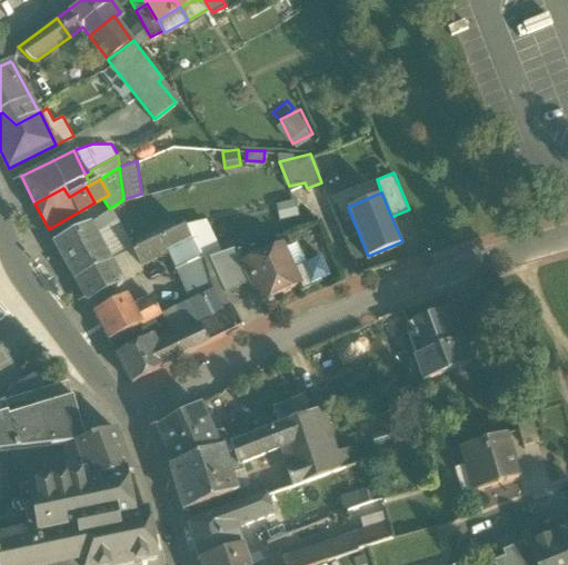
[(295,196),(276,200),(280,217),(298,212),(295,196)]
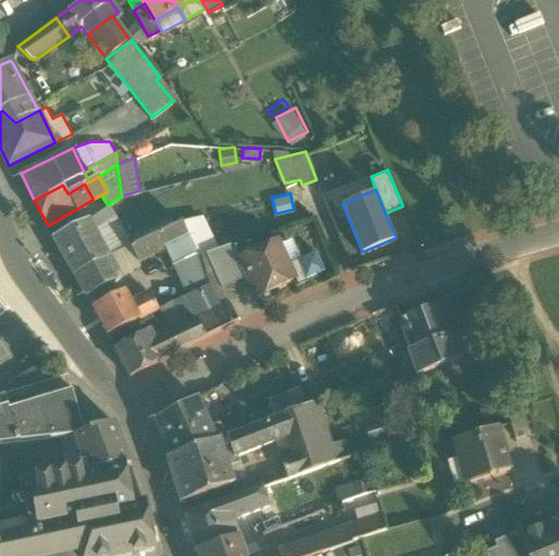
[(115,213),(109,204),(107,205),(92,216),(99,226),(115,213)]
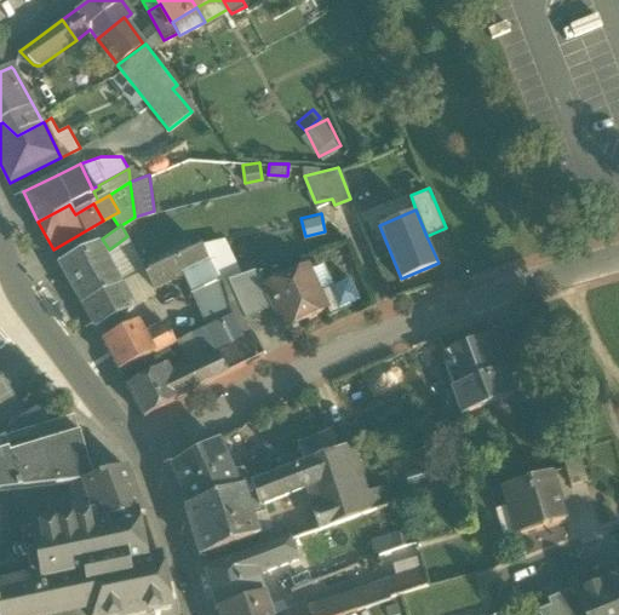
[(120,282),(144,270),(148,269),(144,262),(127,236),(109,249),(103,253),(120,282)]
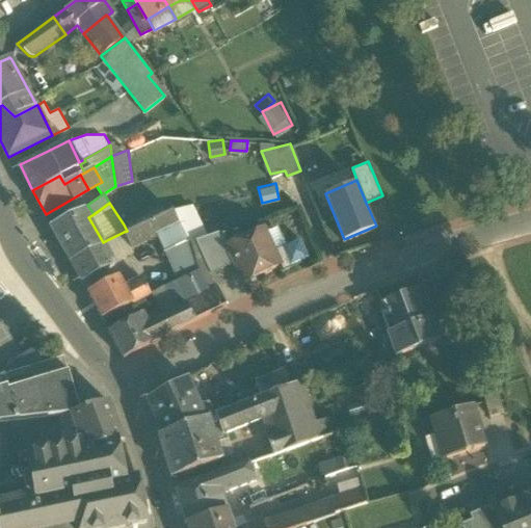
[(187,239),(191,240),(195,238),(208,234),(194,203),(173,209),(187,239)]
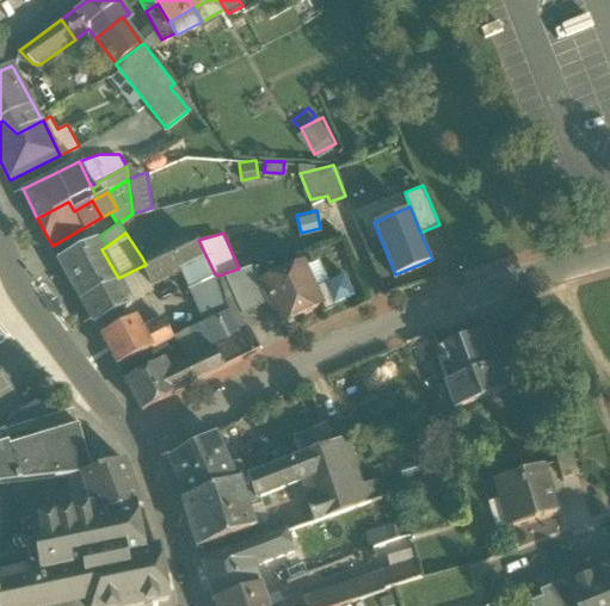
[(147,254),(147,255),(151,263),(172,253),(191,243),(186,235),(147,254)]
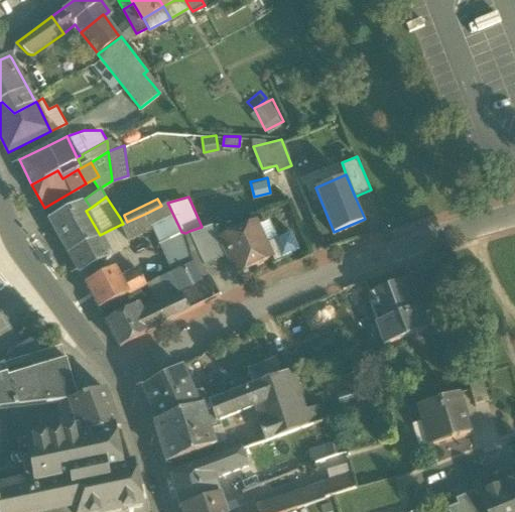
[(49,218),(69,252),(100,235),(86,211),(81,202),(49,218)]
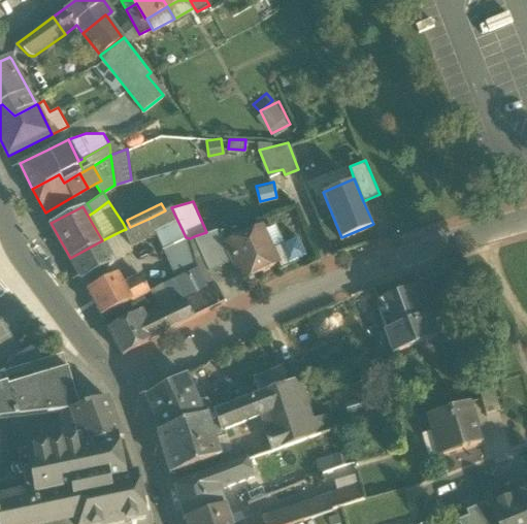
[(171,207),(165,210),(149,219),(155,232),(162,248),(186,237),(171,207)]
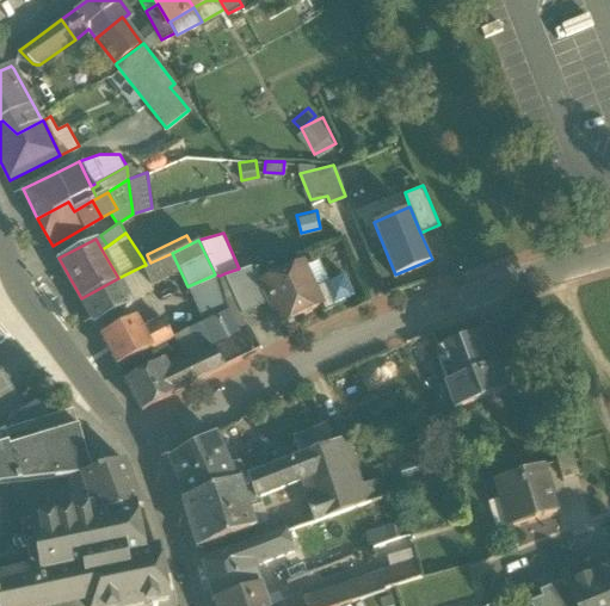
[(142,266),(152,283),(179,269),(172,253),(151,263),(146,265),(142,266)]
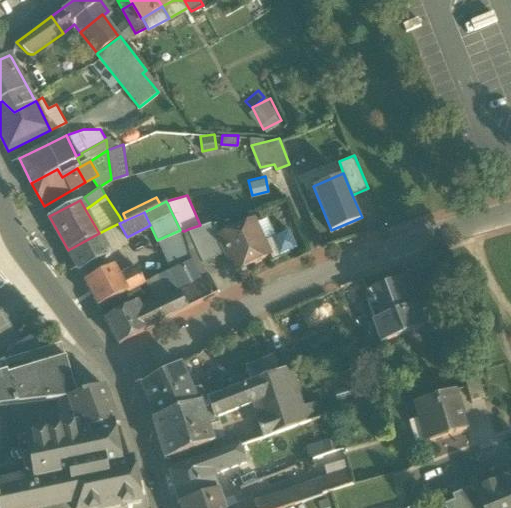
[(234,270),(269,253),(271,253),(264,240),(262,241),(253,220),(234,229),(233,227),(219,233),(217,234),(225,252),(234,270)]
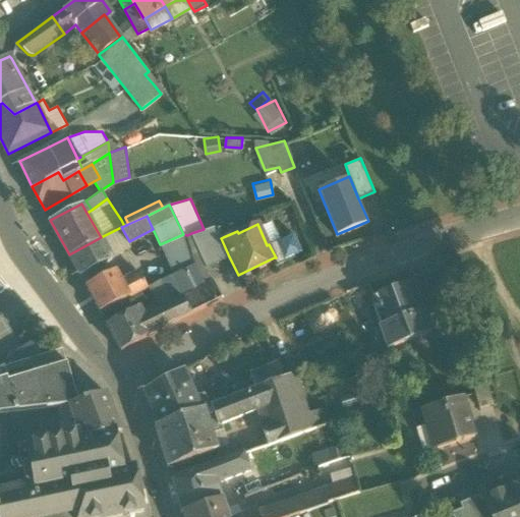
[(217,225),(204,229),(218,262),(229,256),(221,238),(223,237),(217,225)]
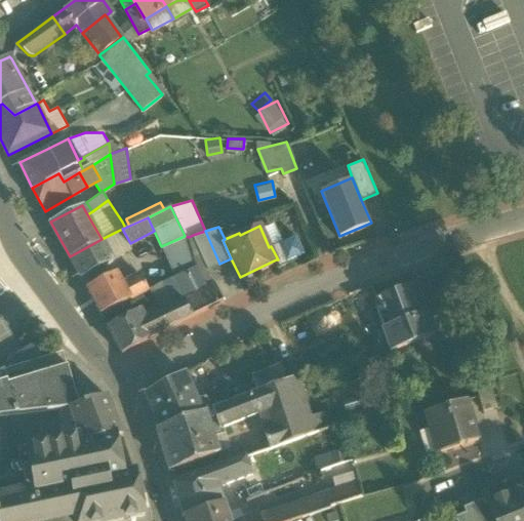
[(122,229),(102,239),(113,258),(132,248),(130,243),(122,229)]
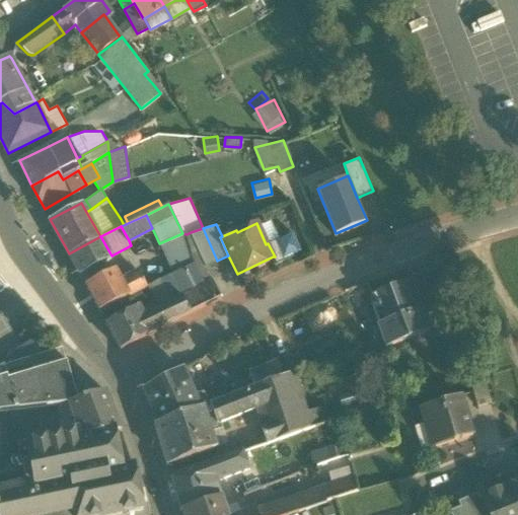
[(205,266),(217,261),(203,228),(191,232),(205,266)]
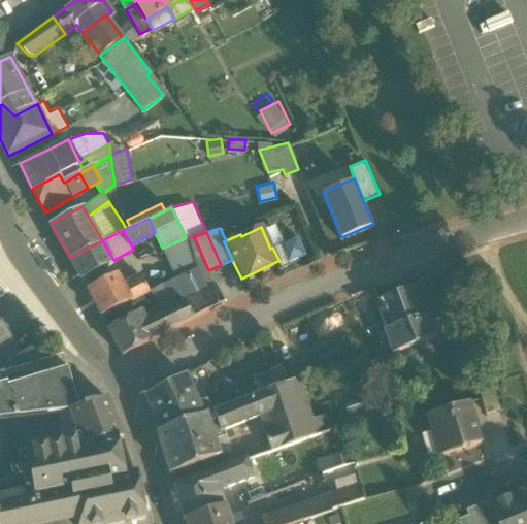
[(298,235),(272,248),(280,261),(277,261),(281,267),(303,257),(302,256),(306,254),(298,235)]
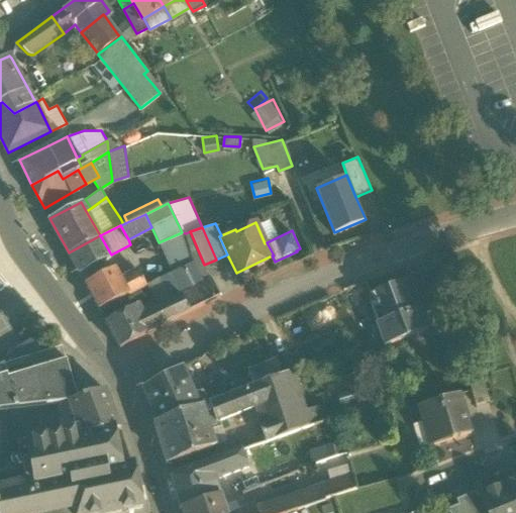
[(204,265),(190,231),(186,233),(194,260),(174,270),(162,277),(172,298),(182,293),(210,279),(204,265)]
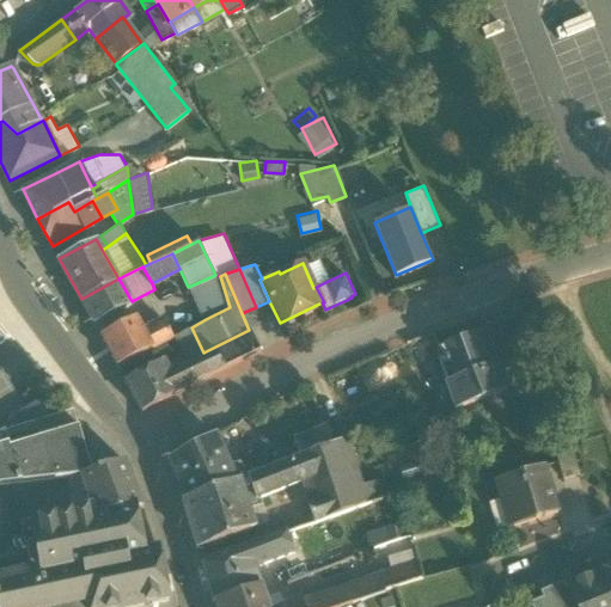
[(190,288),(206,319),(230,307),(220,276),(190,288)]
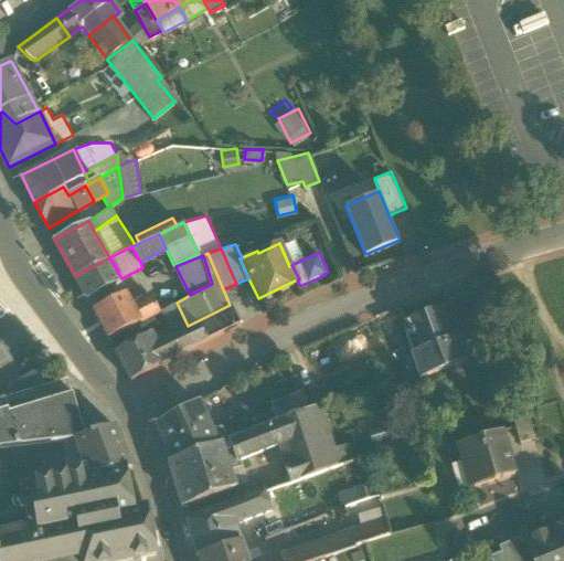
[(121,278),(109,257),(75,276),(87,297),(121,279),(121,278)]
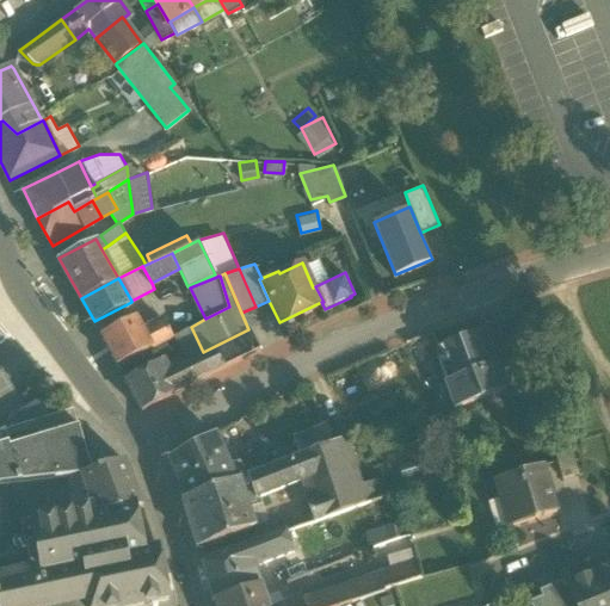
[(538,304),(525,308),(528,316),(541,313),(538,304)]
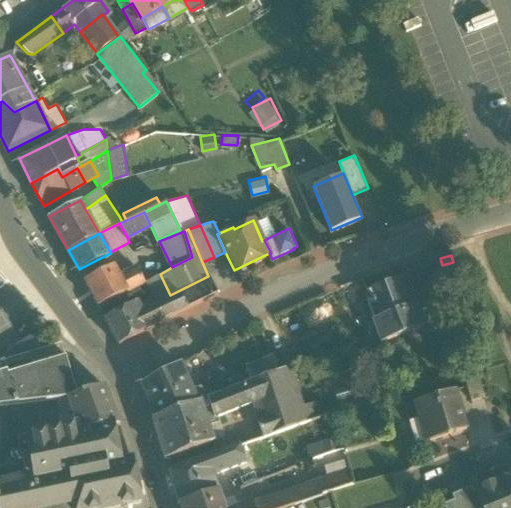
[(85,279),(98,305),(128,289),(120,274),(114,264),(85,279)]
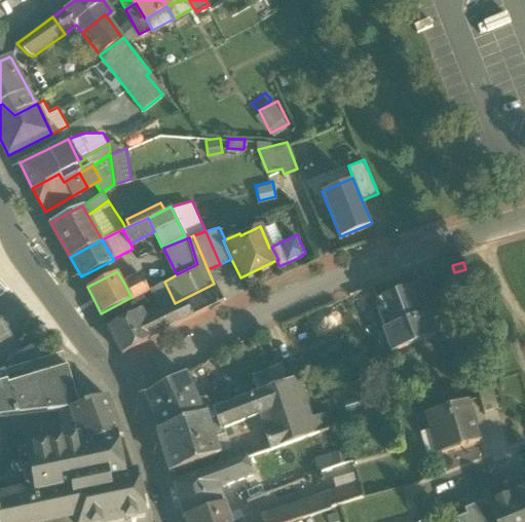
[(149,289),(141,273),(123,282),(132,297),(149,289)]
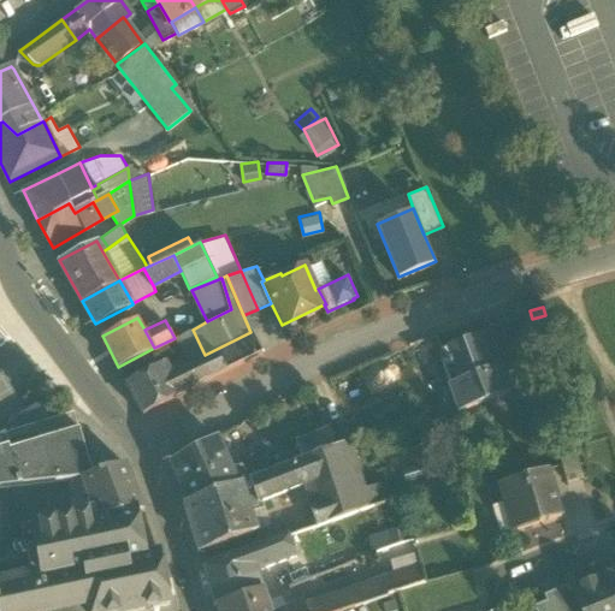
[(442,346),(455,380),(456,381),(501,365),(503,365),(497,349),(489,328),(442,346)]
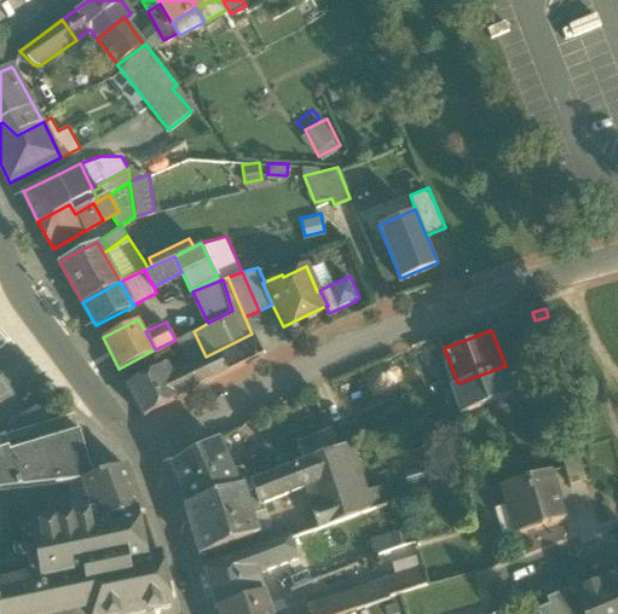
[(172,374),(206,357),(194,331),(175,340),(183,355),(167,364),(172,374)]
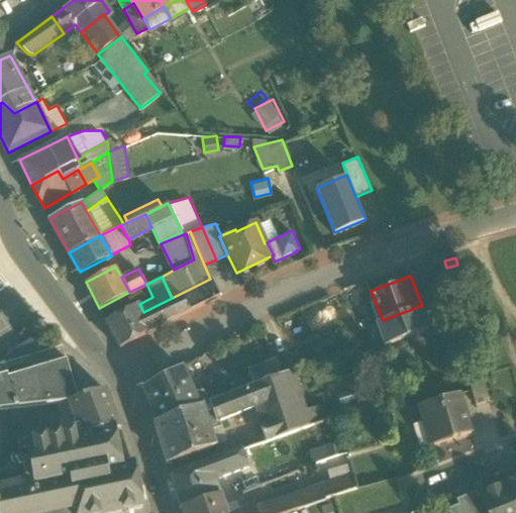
[(182,293),(189,309),(219,294),(210,279),(182,293)]
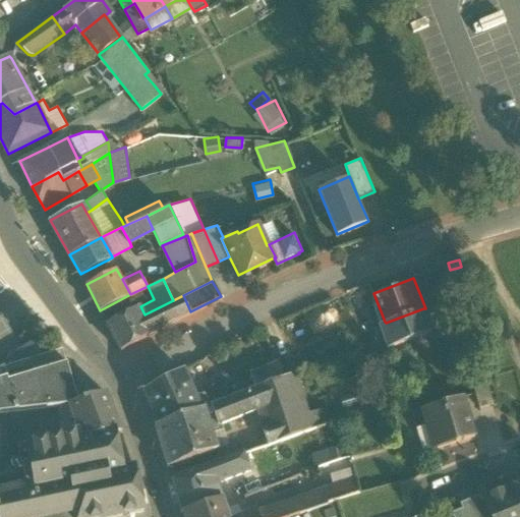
[(423,308),(428,321),(429,320),(450,311),(443,286),(420,295),(425,308),(423,308)]
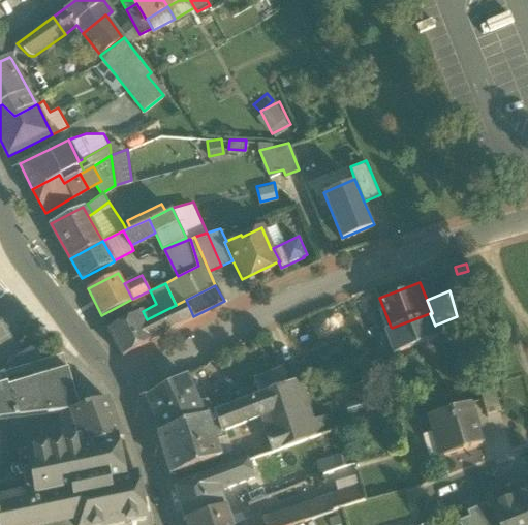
[(109,327),(124,353),(151,339),(151,337),(193,316),(186,300),(176,305),(147,319),(143,311),(142,309),(109,327)]
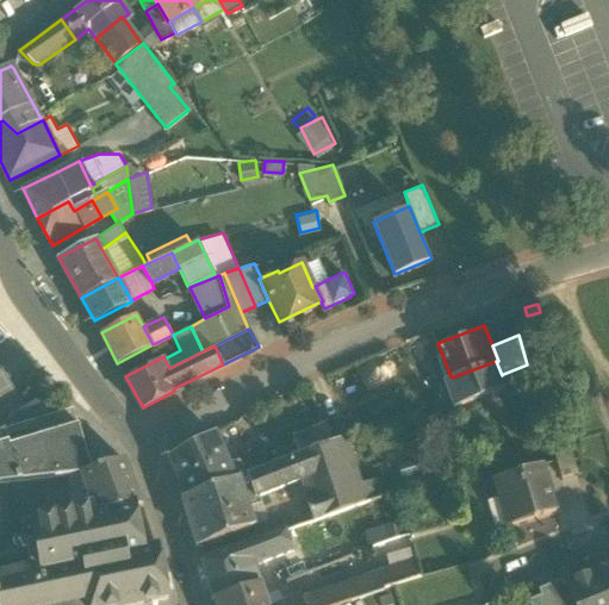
[(502,375),(496,361),(452,378),(451,376),(445,379),(454,405),(507,385),(503,374),(502,375)]
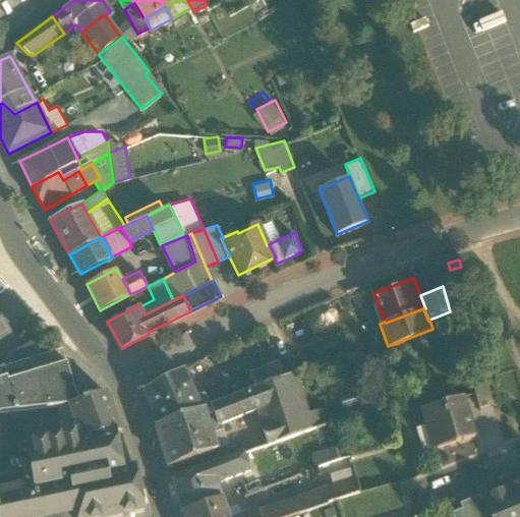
[(68,402),(78,399),(63,348),(0,366),(0,407),(26,406),(68,402)]
